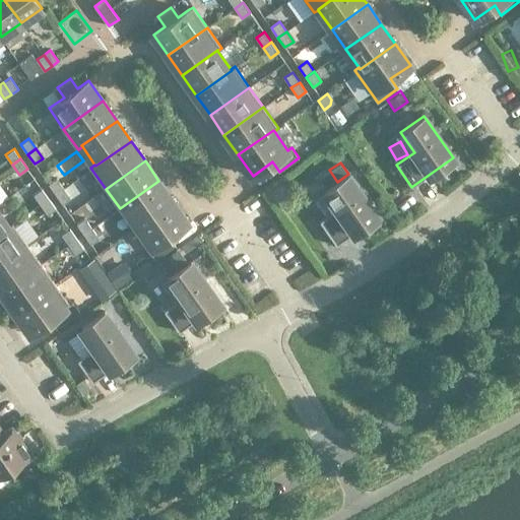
[(88,169),(65,186),(74,199),(98,182),(88,169)]
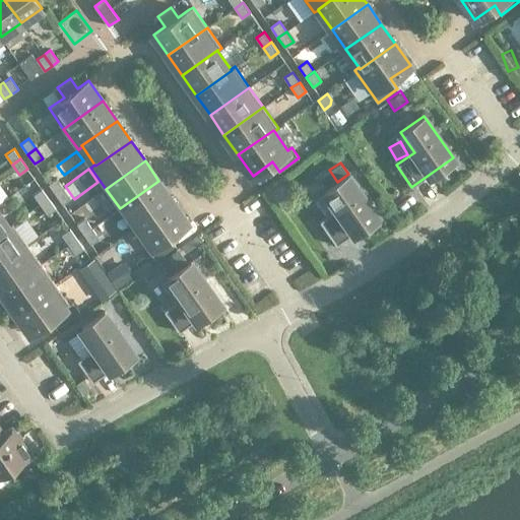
[(325,190),(337,208),(320,220),(336,245),(378,215),(348,174),(325,190)]
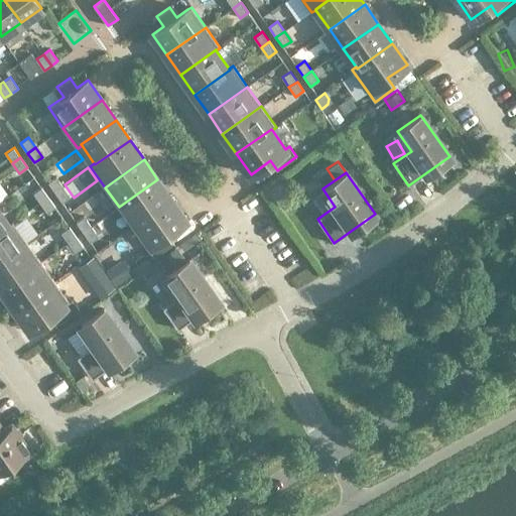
[(56,176),(48,182),(55,192),(63,186),(56,176)]
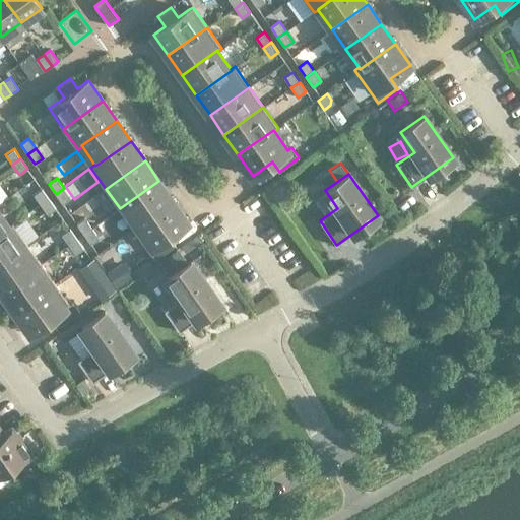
[(173,200),(158,181),(120,208),(133,229),(173,200)]
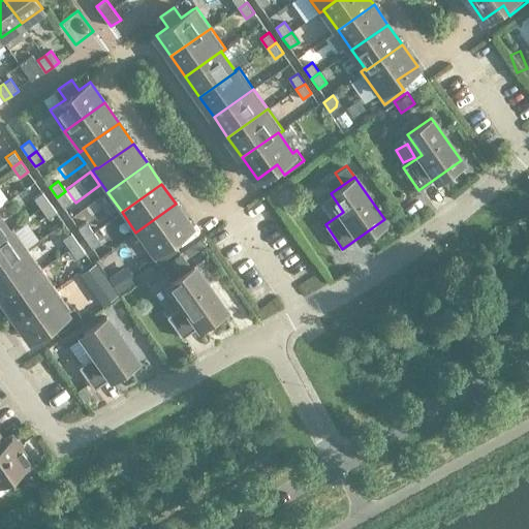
[(72,201),(65,191),(57,197),(63,208),(72,201)]
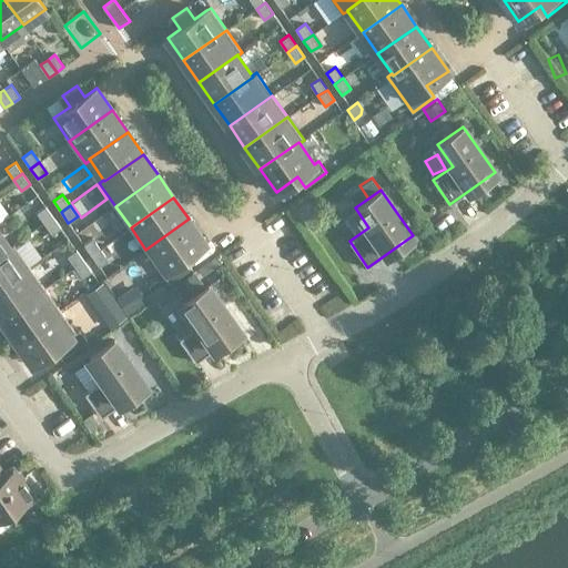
[(53,216),(46,206),(37,212),(44,223),(53,216)]
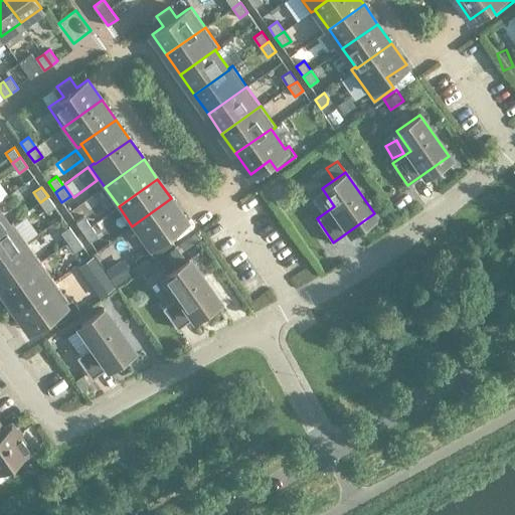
[(55,206),(48,196),(40,202),(47,212),(55,206)]
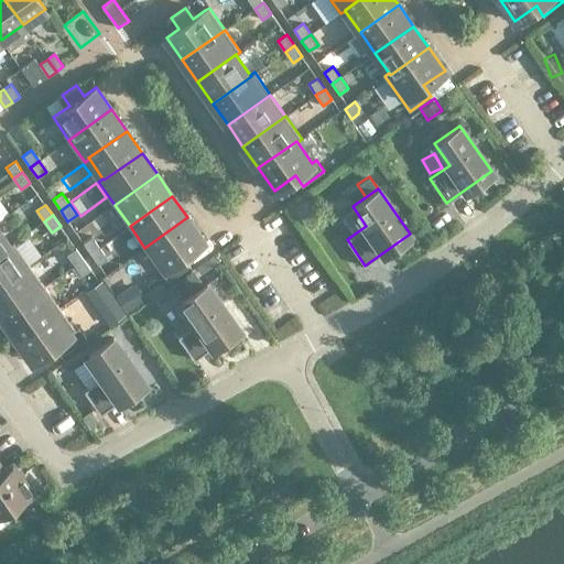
[(204,240),(187,217),(144,248),(169,281),(190,266),(182,255),(204,240)]
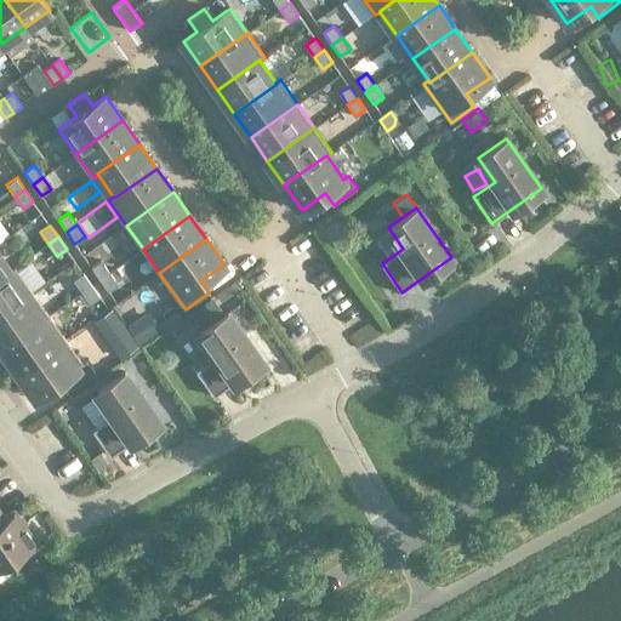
[(10,269),(0,255),(0,278),(11,271),(10,269)]
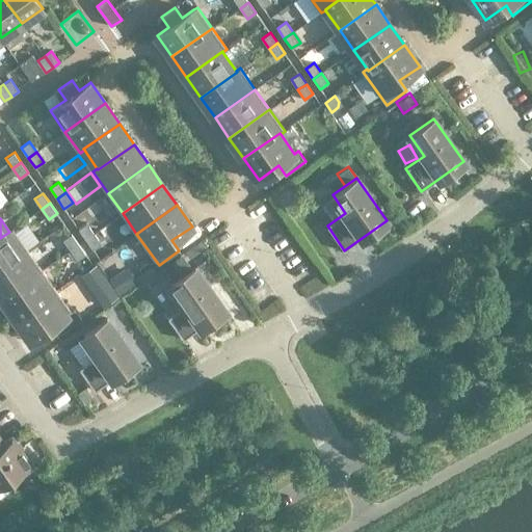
[(87,222),(78,229),(85,239),(94,233),(87,222)]
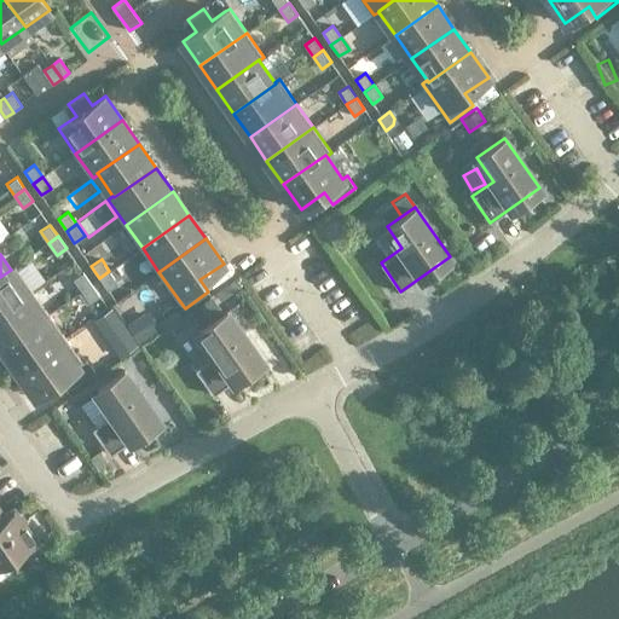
[(15,266),(10,268),(11,270),(0,277),(0,312),(32,290),(15,266)]
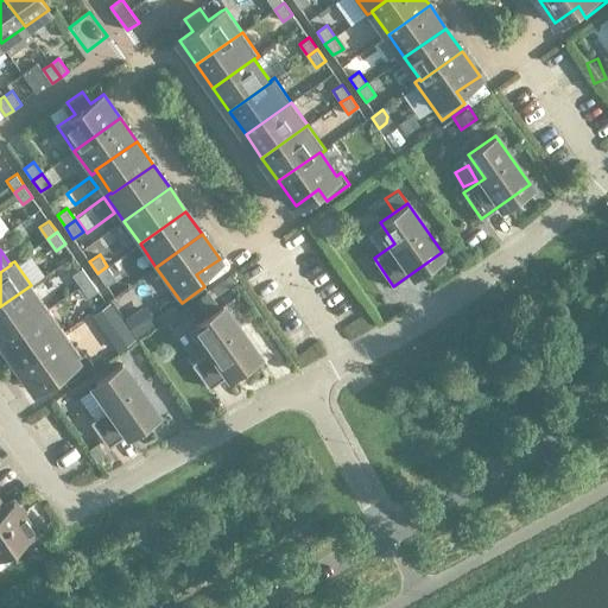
[(115,278),(107,266),(97,273),(106,285),(115,278)]
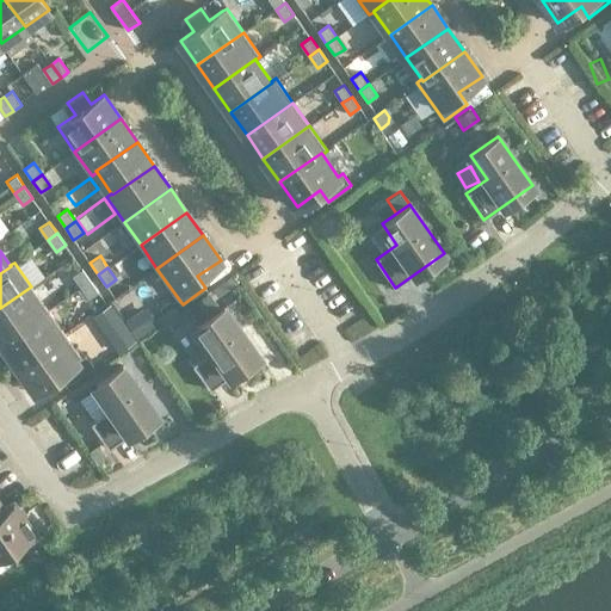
[(91,281),(82,269),(73,276),(81,287),(91,281)]
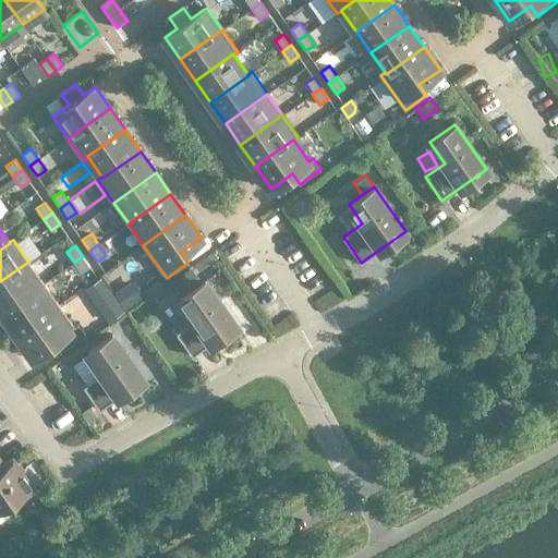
[(91,266),(83,256),(74,262),(81,273),(91,266)]
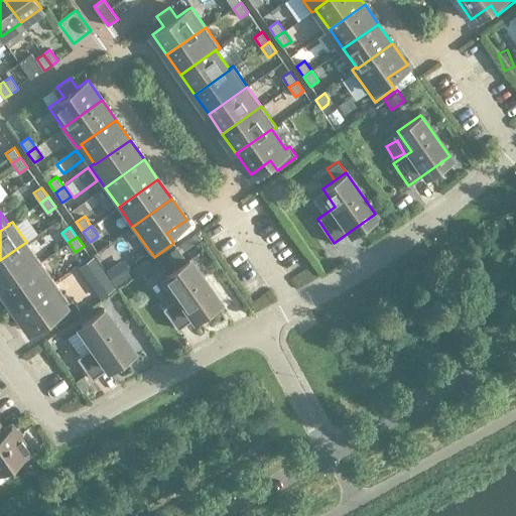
[(40,262),(26,242),(0,260),(0,286),(1,289),(40,262)]
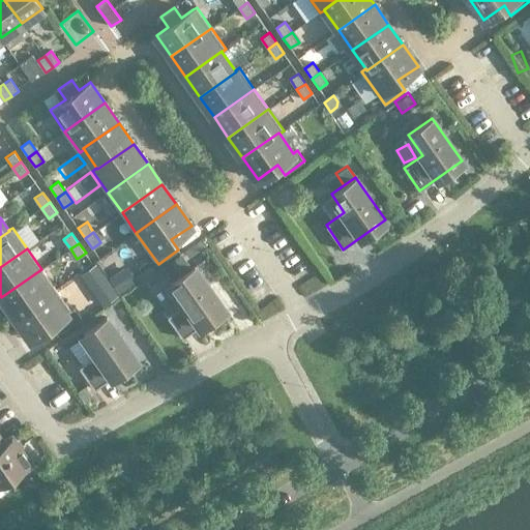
[(167,270),(174,281),(192,268),(184,258),(167,270)]
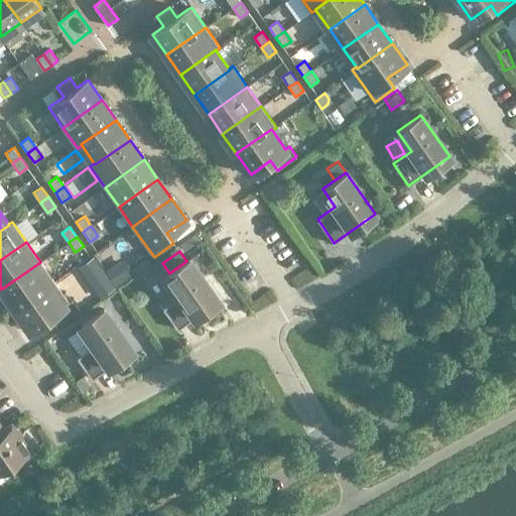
[(95,257),(82,267),(90,279),(104,269),(95,257)]
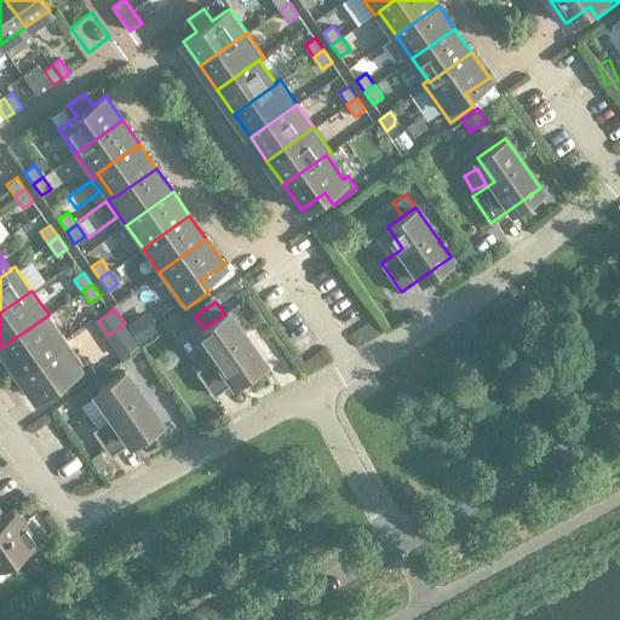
[(200,331),(217,355),(195,369),(213,395),(263,361),(228,311),(200,331)]
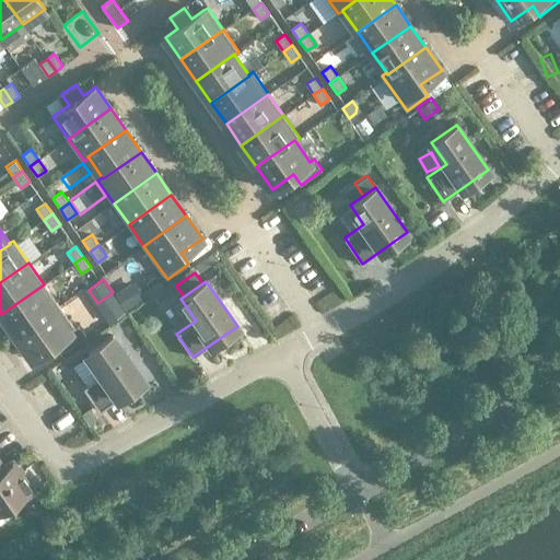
[(117,294),(128,310),(143,299),(132,283),(117,294)]
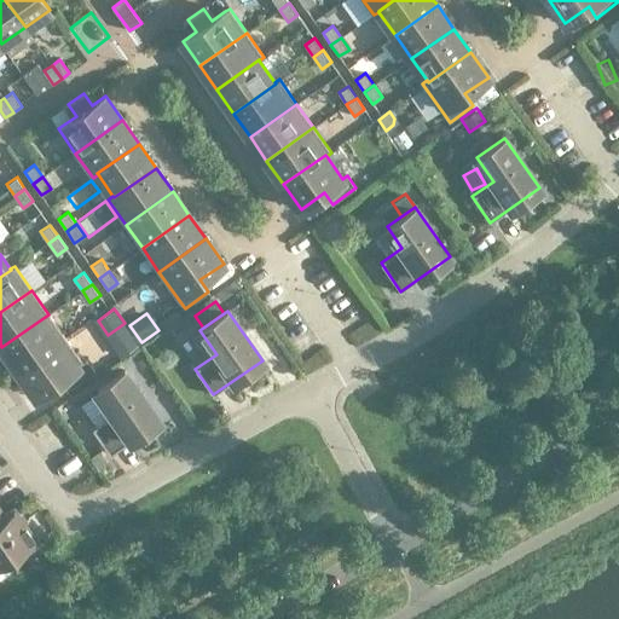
[(65,337),(48,314),(1,347),(18,371),(65,337)]
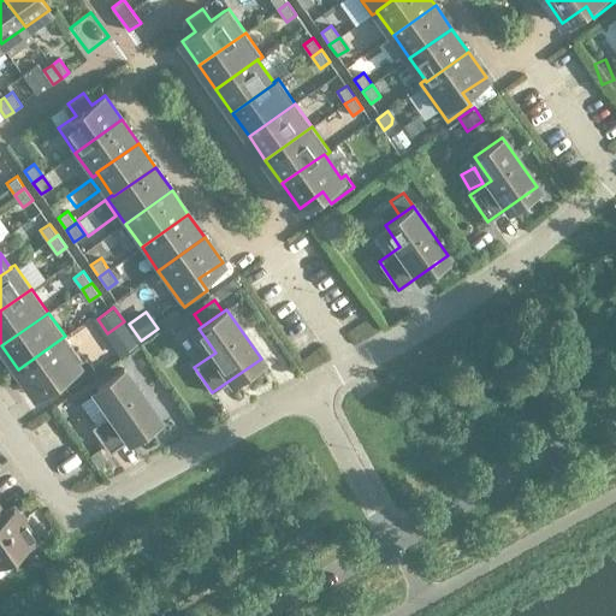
[(82,360),(65,336),(18,369),(36,394),(59,377),(67,389),(95,369),(86,357),(82,360)]
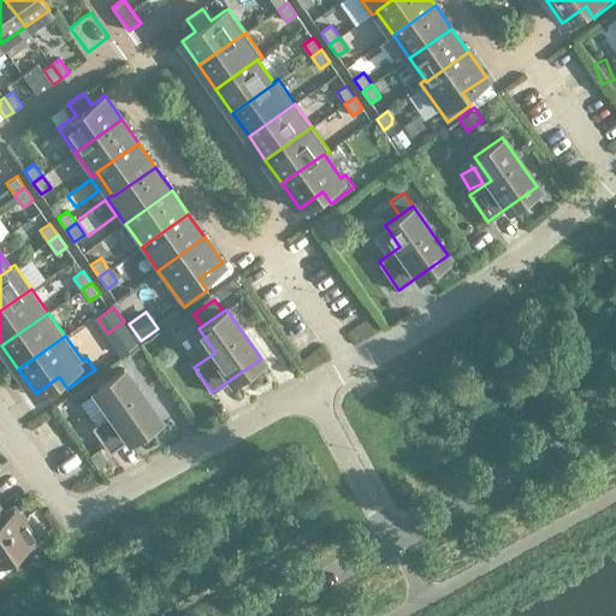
[(159,418),(124,368),(96,388),(113,412),(92,426),(110,451),(159,418)]
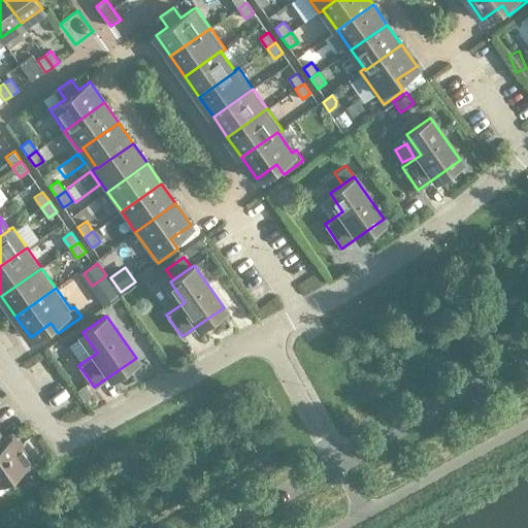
[(0,433),(0,481),(7,475),(8,477),(9,480),(30,465),(29,463),(28,462),(31,460),(12,432),(3,438),(0,433)]
